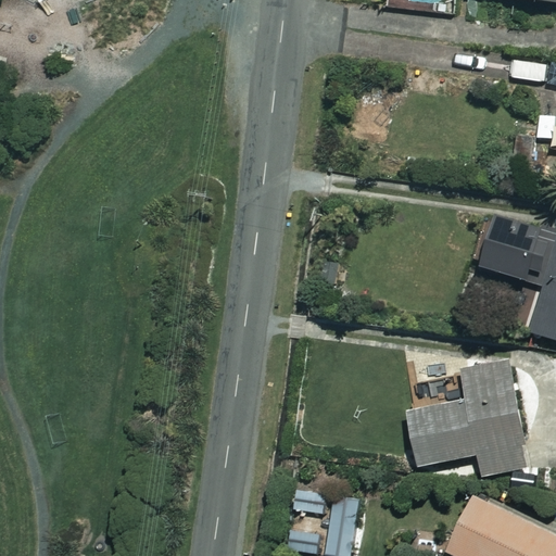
[(543,241),(530,239),(532,226),(490,220),(483,265),(526,272),(528,258),(541,260),(543,241)]
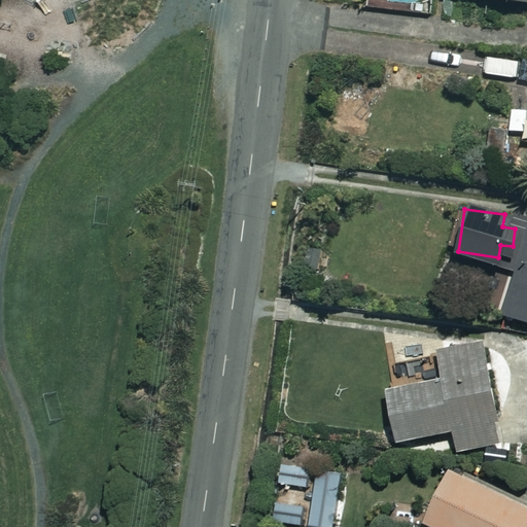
[(526,220),(502,314),(526,319),(526,220)]
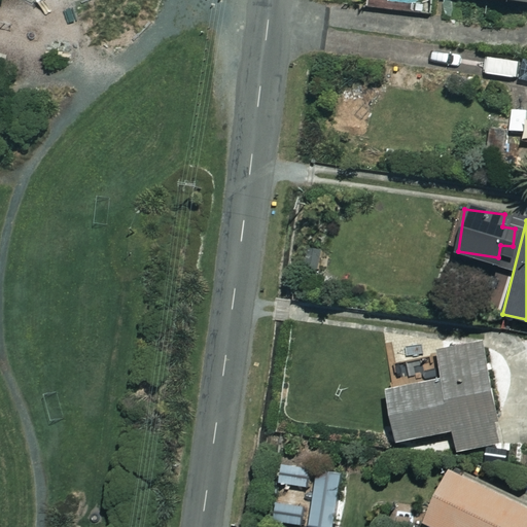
[(482,344),(436,351),(441,376),(386,384),(394,438),(452,429),(455,450),(498,443),(482,344)]
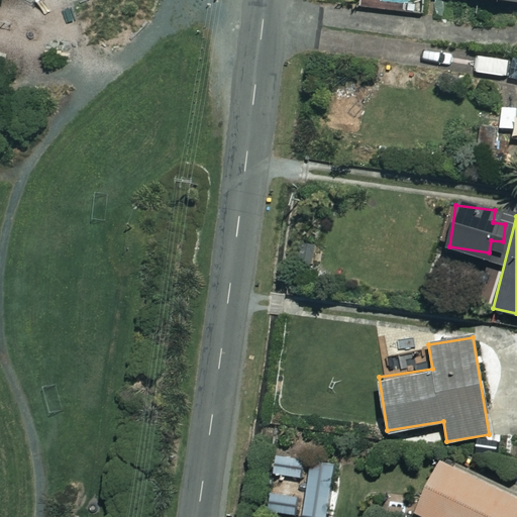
[(516,516),(516,495),(436,457),(412,509),(429,516),(516,516)]
